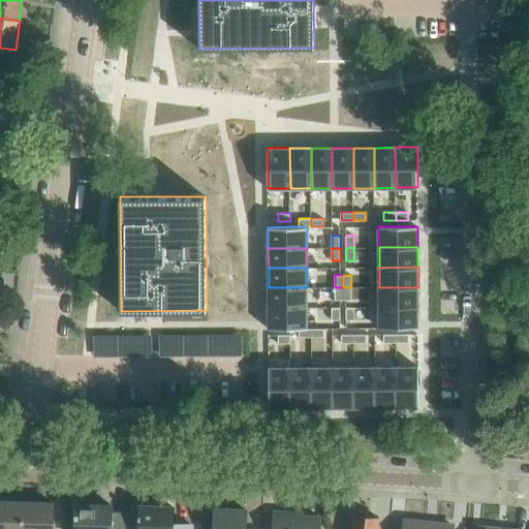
[(307,287),(269,287),(269,308),(308,307),(307,287)]
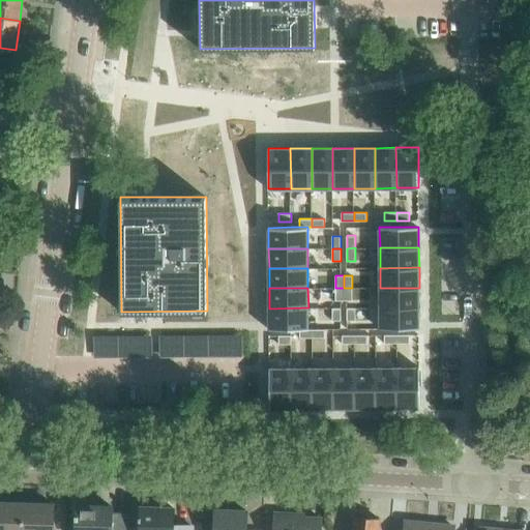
[(344,288),(335,288),(335,300),(341,300),(344,300),(344,288)]
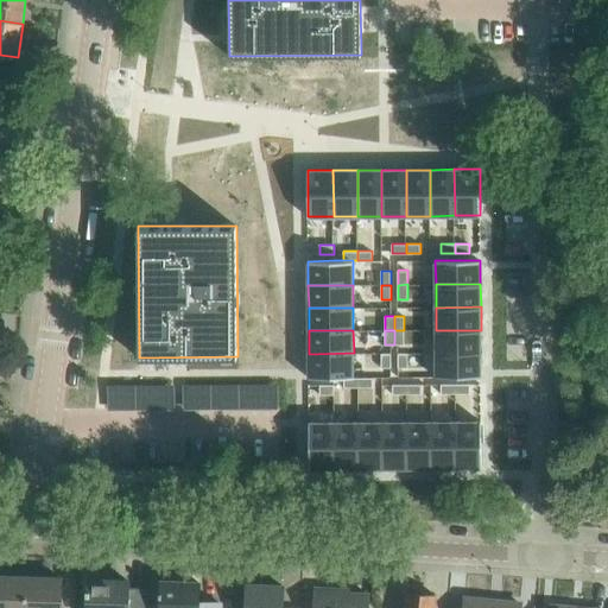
[(404,330),(394,330),(394,344),(398,344),(404,344),(404,330)]
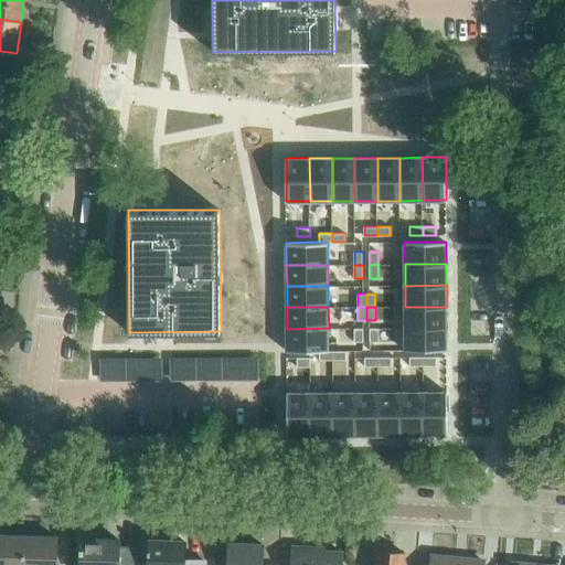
[(447,307),(405,307),(405,328),(447,328),(447,307)]
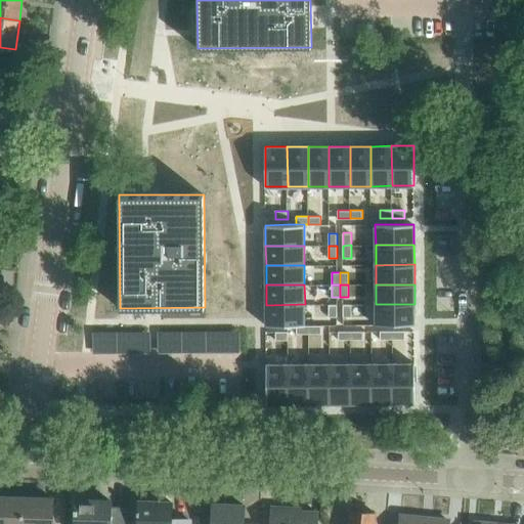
[(305,304),(266,305),(266,325),(288,325),(305,325),(305,304)]
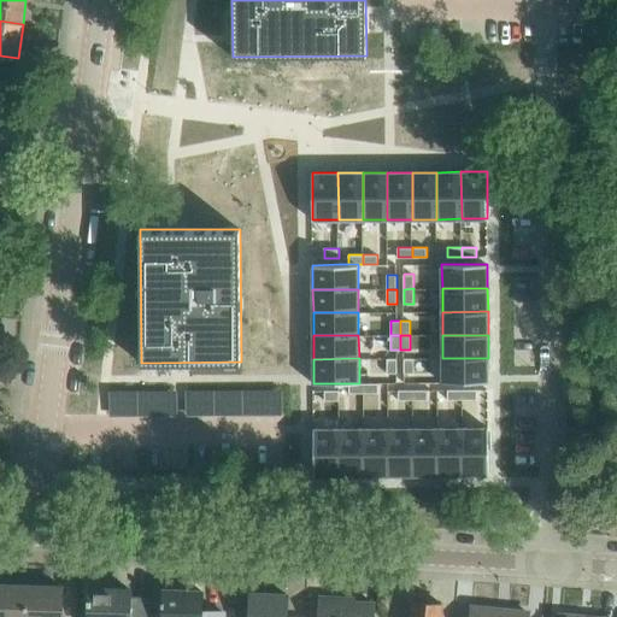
[(397,358),(387,358),(387,372),(397,372),(397,358)]
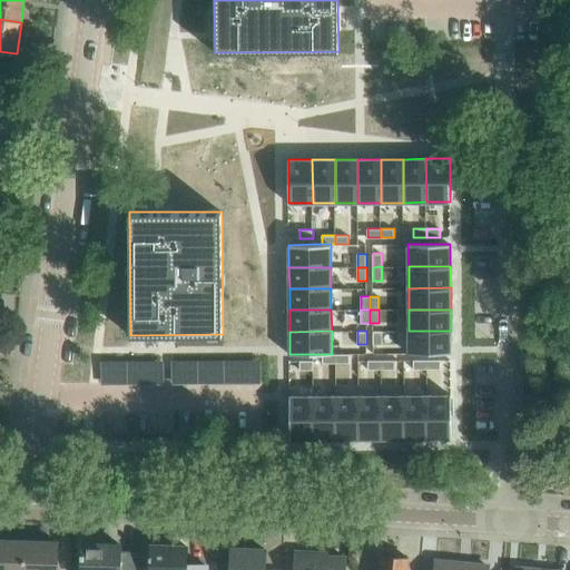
[(382,331),(373,331),(373,344),(382,344),(382,331)]
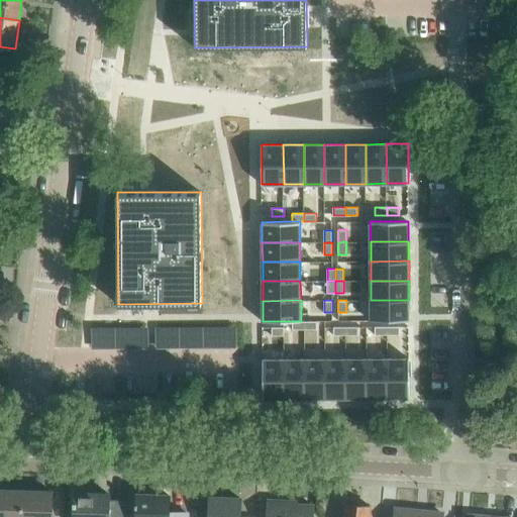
[(409,300),(371,300),(371,320),(409,320),(409,300)]
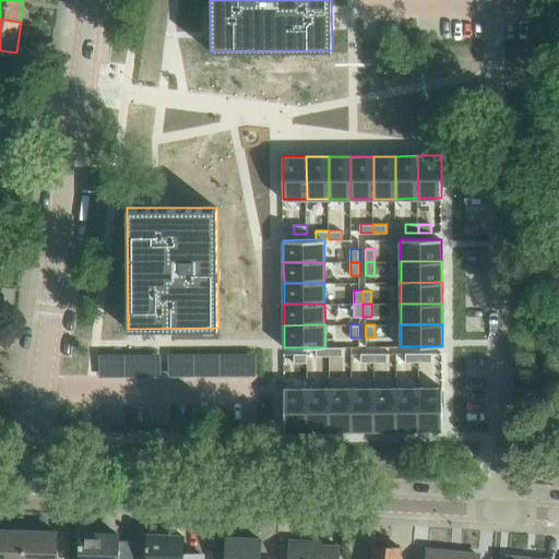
[(330,347),(317,347),(317,356),(330,356),(330,347)]
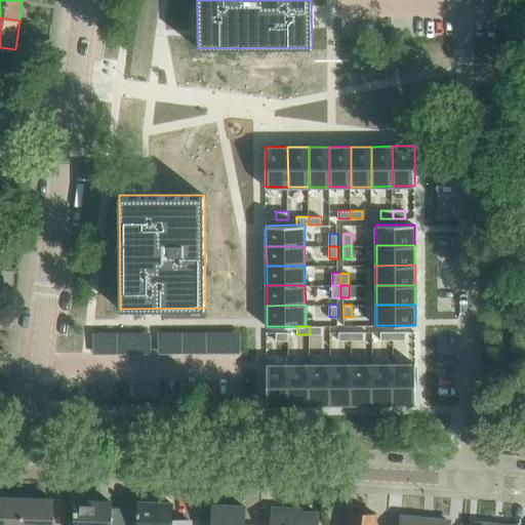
[(322,326),(310,326),(310,334),(322,334),(322,326)]
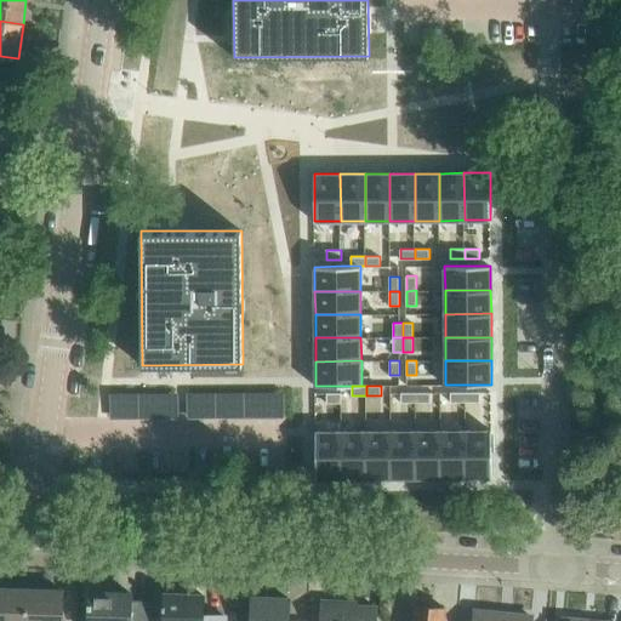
[(416,392),(402,392),(402,403),(416,402),(416,392)]
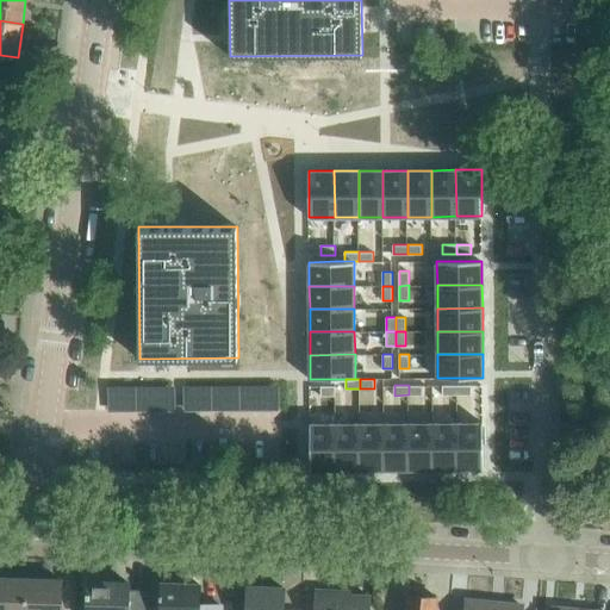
[(423,385),(409,385),(409,394),(423,394),(423,385)]
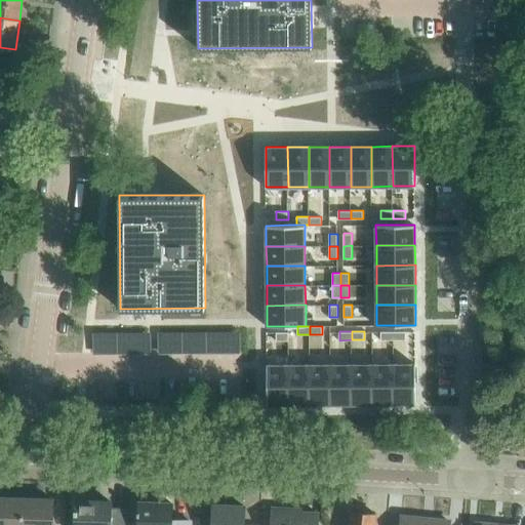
[(393,331),(380,331),(380,339),(394,339),(393,331)]
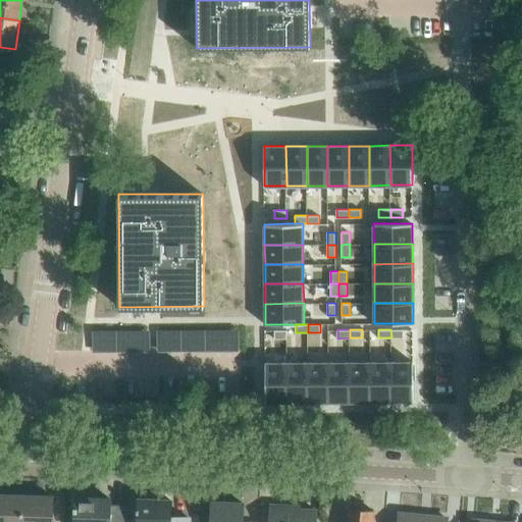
[(403,329),(390,329),(392,337),(404,337),(403,329)]
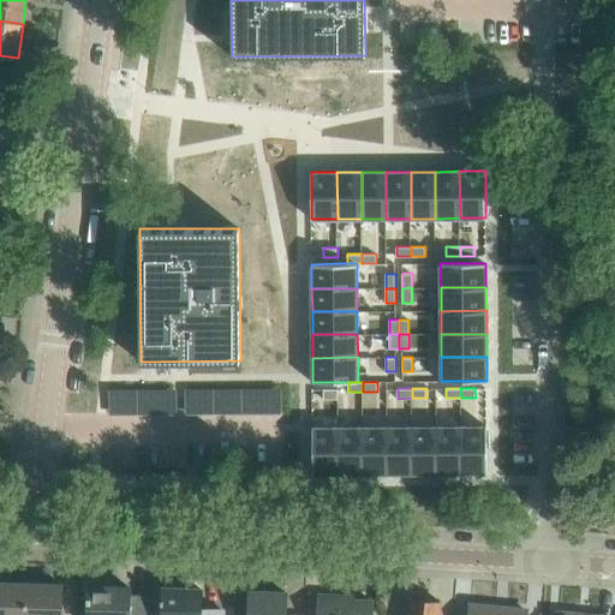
[(338,389),(323,389),(323,399),(339,399),(338,389)]
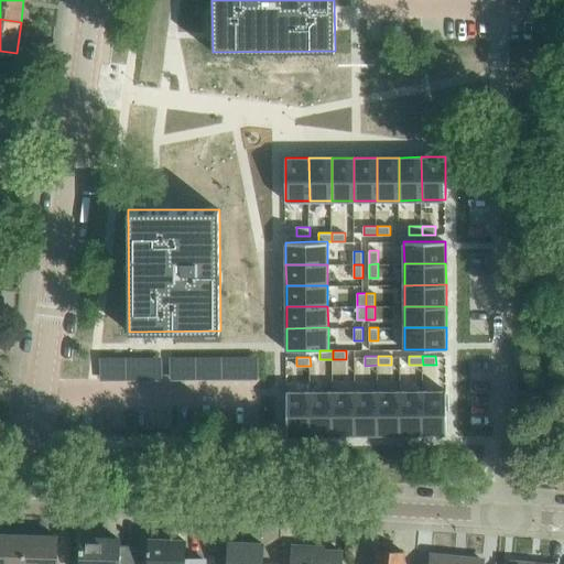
[(311,391),(286,391),(286,434),(311,434),(311,391)]
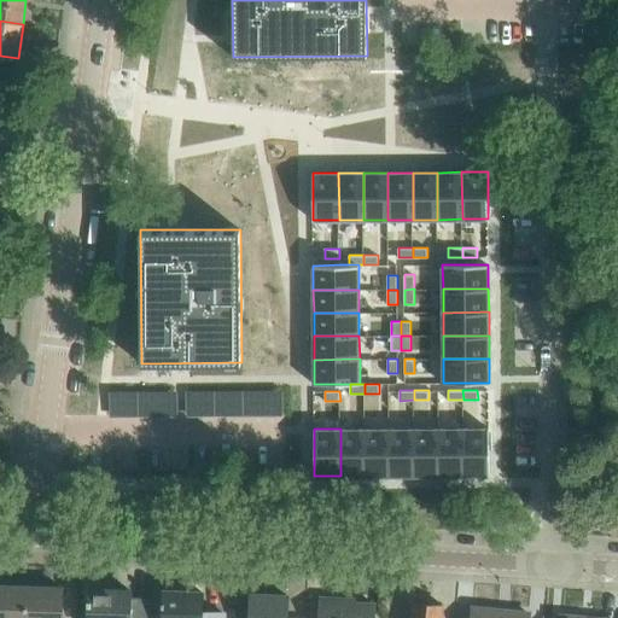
[(365,429),(340,429),(340,476),(365,476),(365,429)]
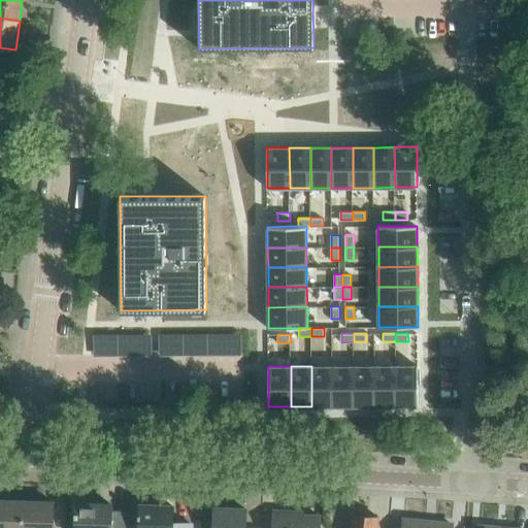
[(332,366),(311,366),(311,406),(333,406),(332,366)]
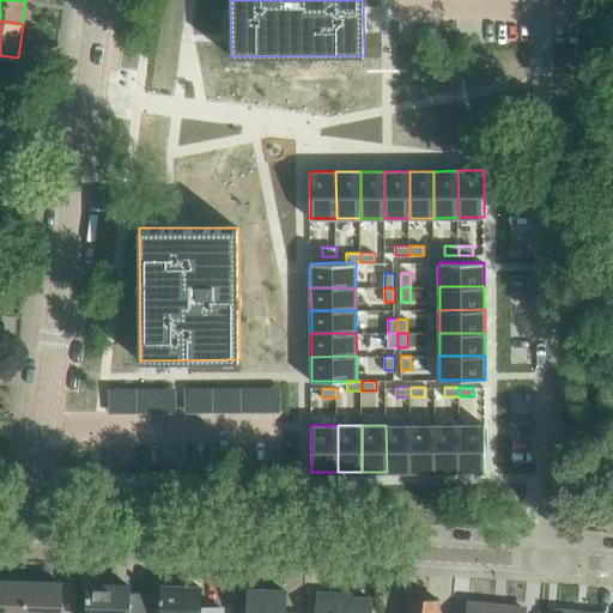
[(411,425),(386,425),(387,472),(411,472),(411,425)]
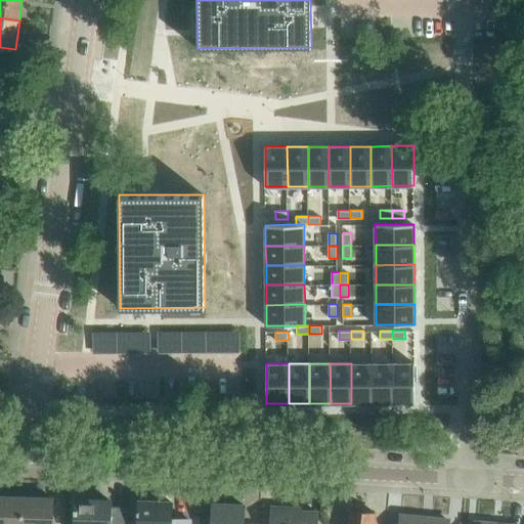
[(372,363),(351,363),(351,403),(373,403),(372,363)]
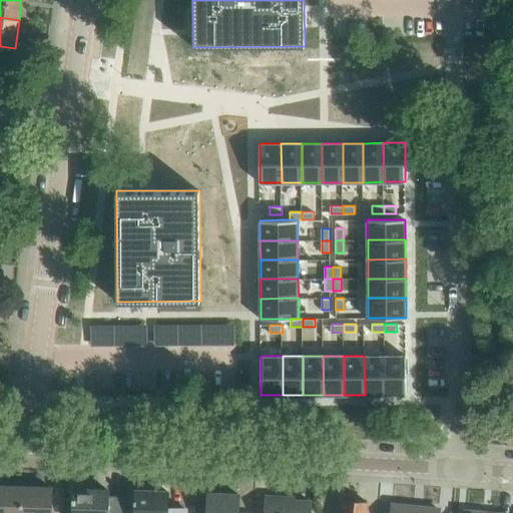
[(385,356),(364,356),(365,395),(385,395),(385,356)]
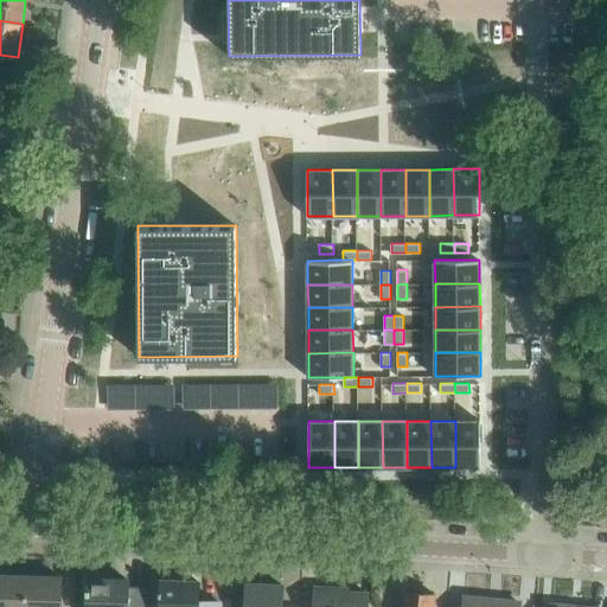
[(480,421),(455,421),(455,467),(480,466),(480,421)]
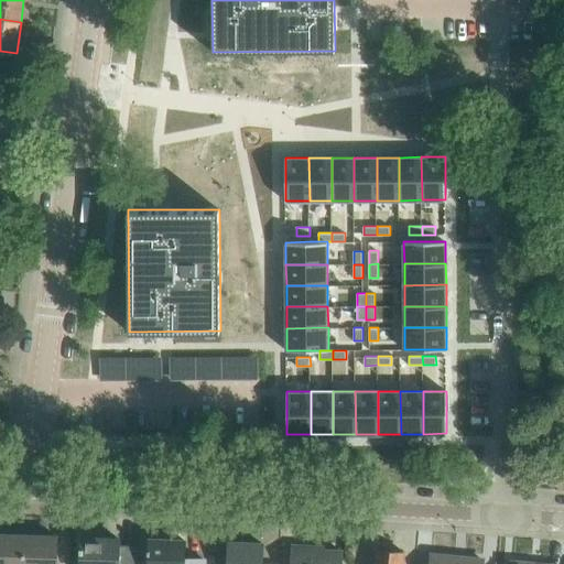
[(24,563),(25,535),(0,533),(0,563),(24,563)]
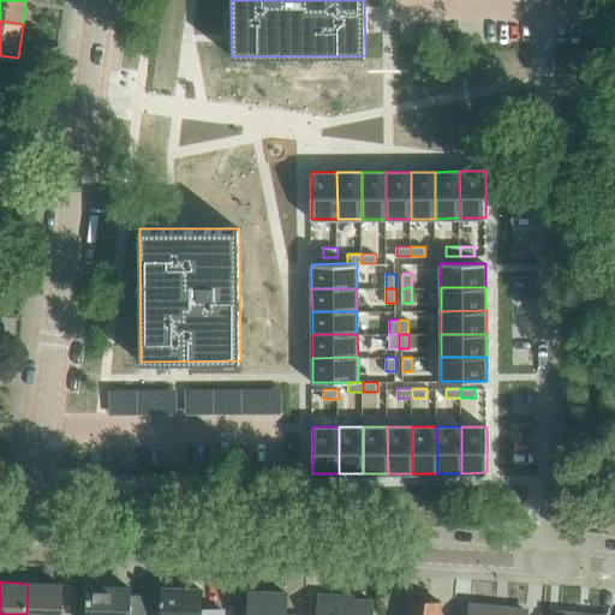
[(61,614),(61,609),(63,585),(28,584),(27,614),(61,614)]
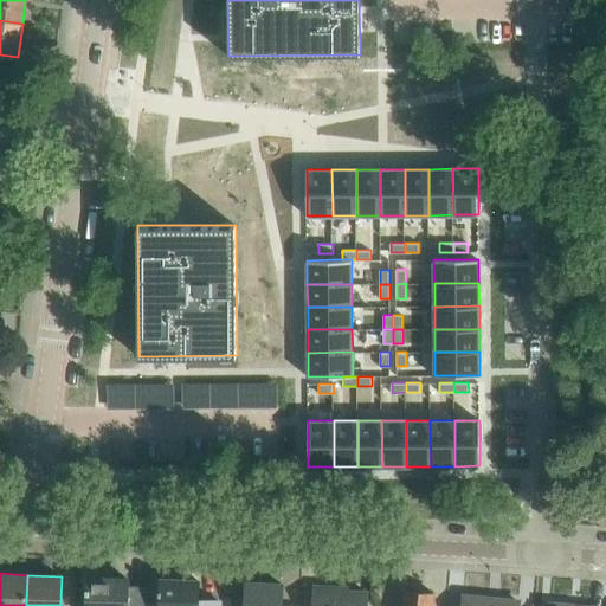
[(146,605),(146,595),(127,594),(128,578),(90,577),(89,587),(86,587),(86,593),(89,593),(89,605),(146,605)]
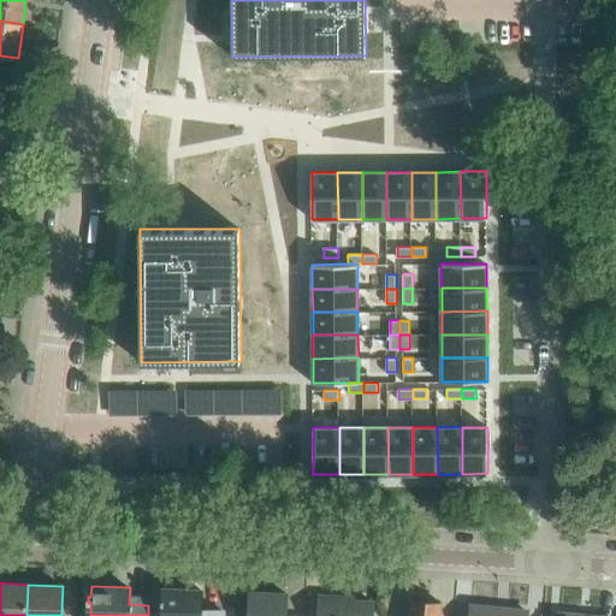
[(223,615),(223,610),(201,610),(202,590),(164,588),(164,599),(161,599),(161,604),(163,604),(163,612),(163,615),(223,615)]
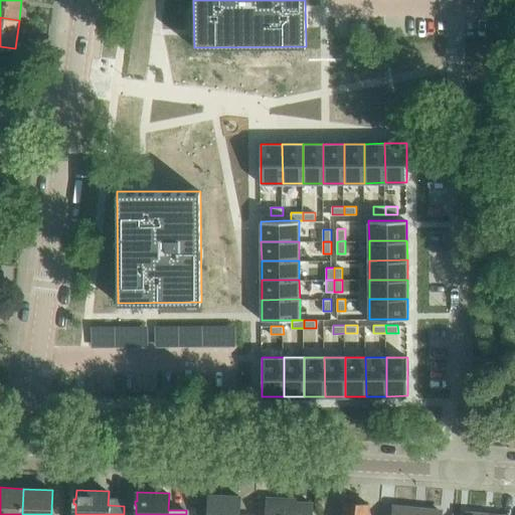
[(253,514),(254,514),(239,514),(240,497),(209,495),(208,514),(253,514)]
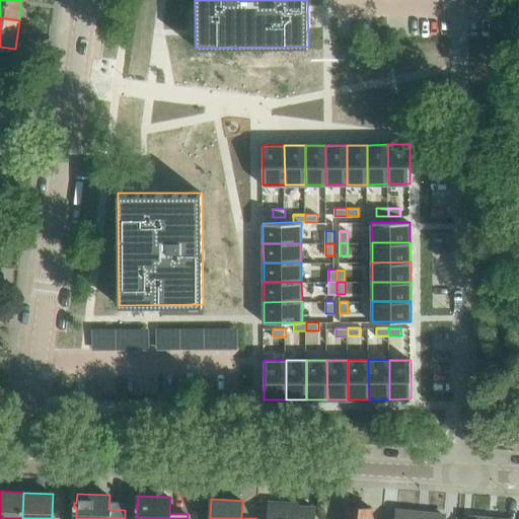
[(313,518),(314,507),(288,506),(288,503),(270,502),(269,518),(313,518)]
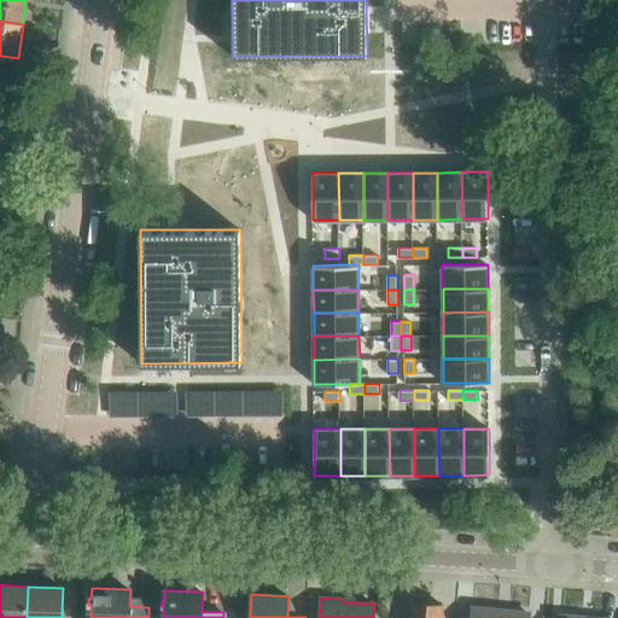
[(441,617),(443,605),(430,604),(430,600),(420,599),(418,602),(414,601),(412,617),(441,617)]
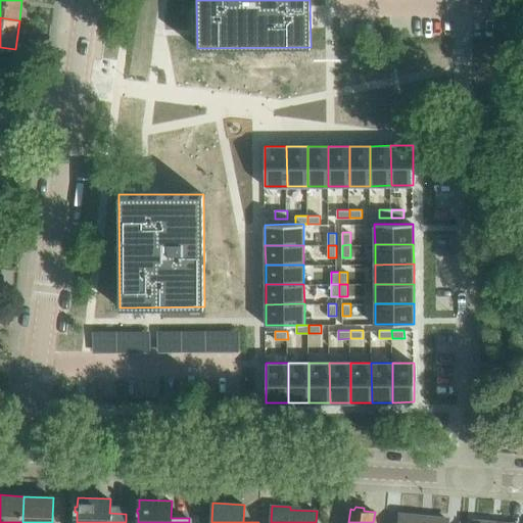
[(446,522),(447,519),(400,514),(399,522),(446,522)]
